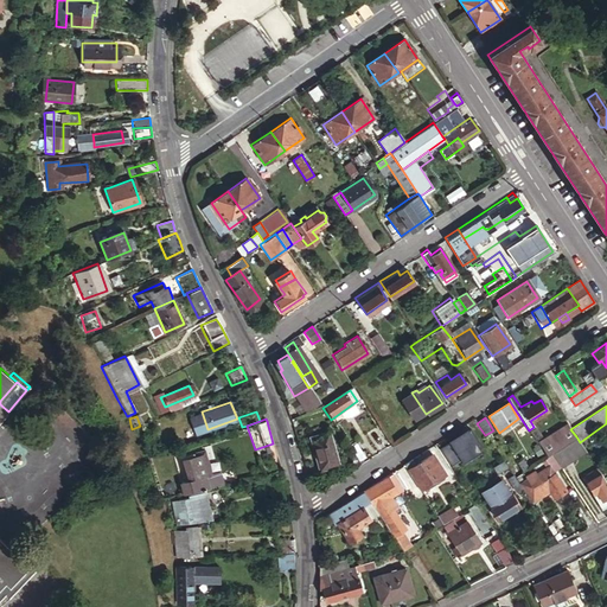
[(567,423),(537,443),(541,448),(547,458),(551,454),(576,436),(570,429),(570,428),(567,423)]
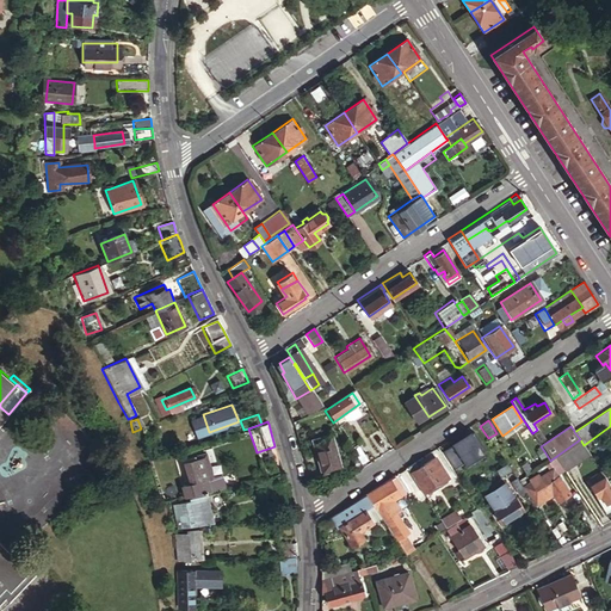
[(451,444),(443,449),(452,467),(481,452),(468,427),(448,438),(451,444)]
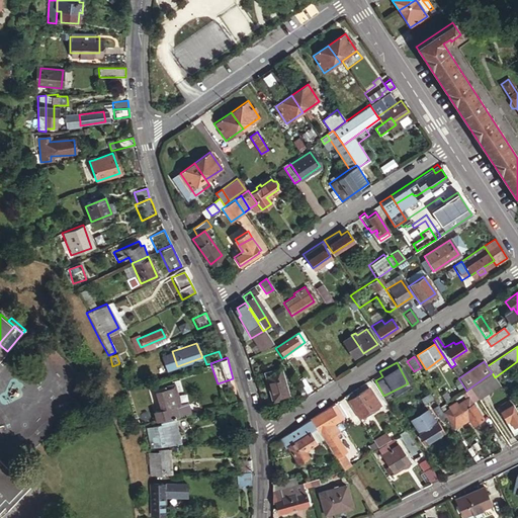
[(287,398),(279,370),(263,374),(271,403),(287,398)]
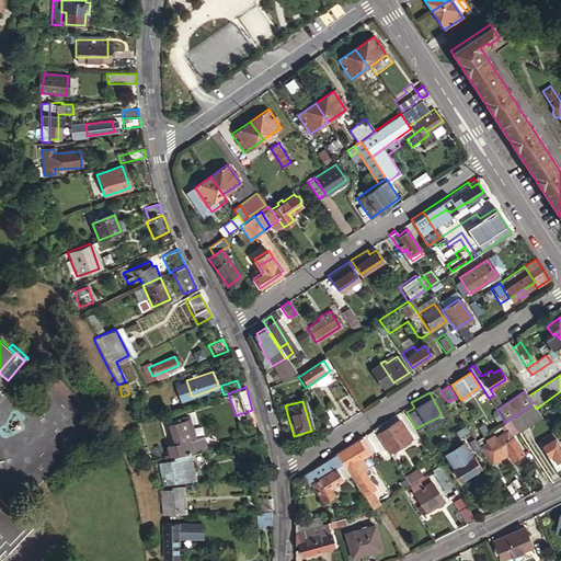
[(317,408),(331,428),(336,424),(322,403),(317,408)]
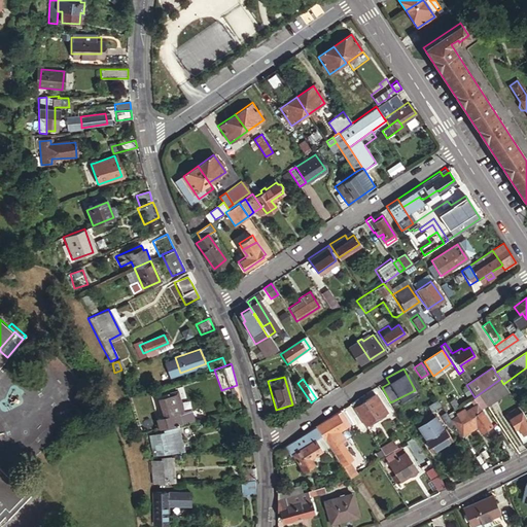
[(507,390),(503,384),(500,379),(479,394),(485,403),(486,406),(507,390)]
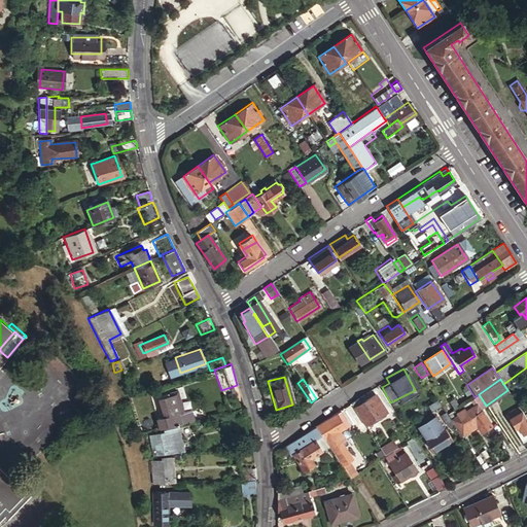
[(308,408),(313,405),(311,402),(297,383),(291,386),(301,400),(303,399),(308,408)]
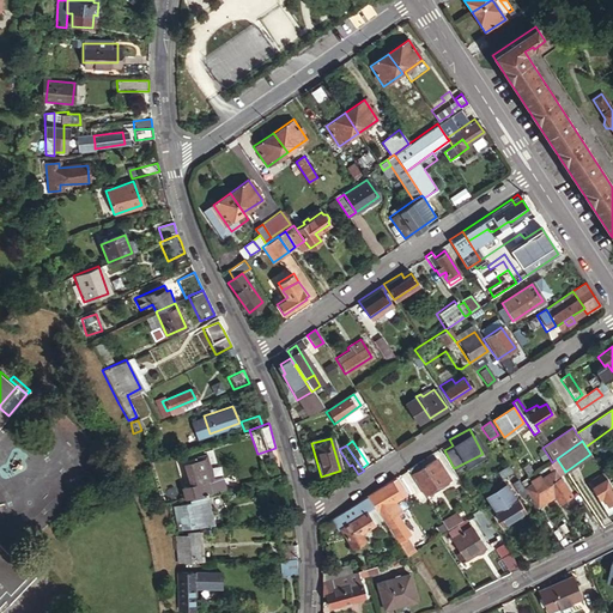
[(205,453),(183,460),(188,480),(190,489),(213,481),(211,473),(205,453)]
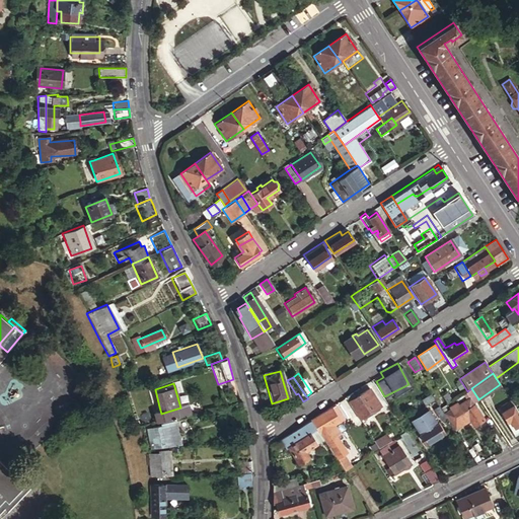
[(477,397),(471,388),(467,391),(461,394),(466,401),(467,403),(471,401),(477,397)]
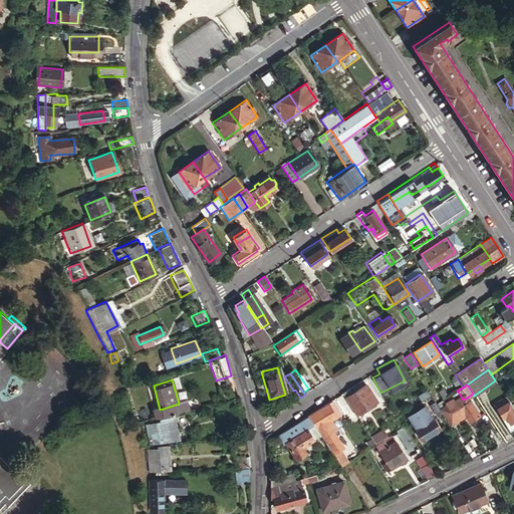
[(348,390),(341,395),(355,417),(376,403),(364,386),(351,395),(348,390)]
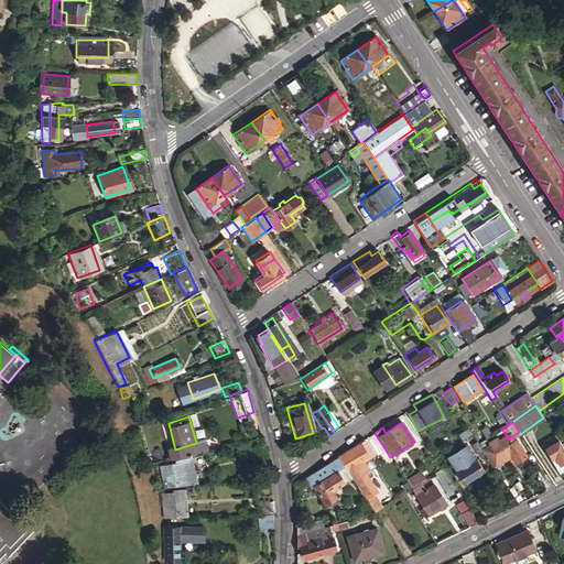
[(485,429),(480,432),(485,438),(489,435),(485,429)]
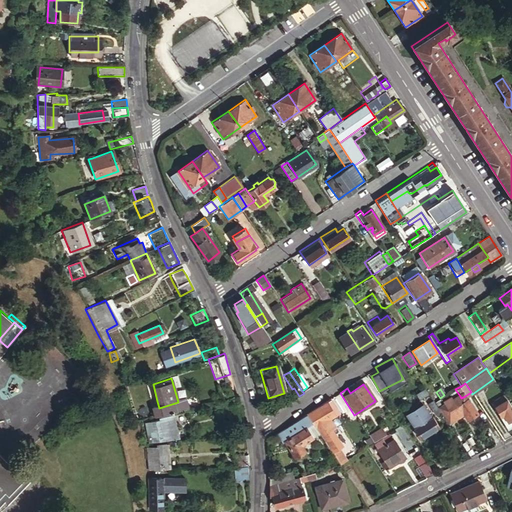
[(151,403),(154,415),(188,407),(184,393),(176,395),(178,402),(159,408),(157,401),(151,403)]
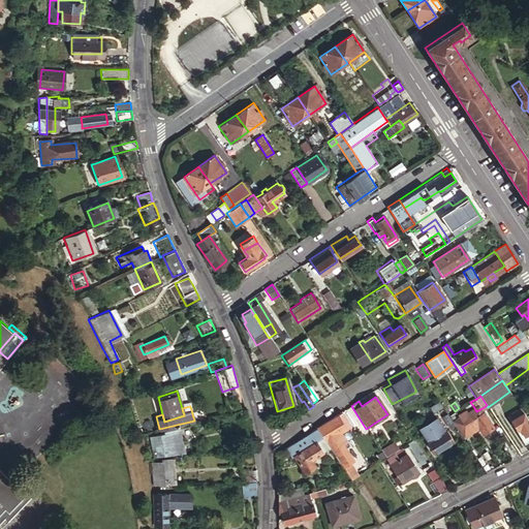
[(528,421),(520,407),(507,414),(517,428),(516,429),(523,441),(526,439),(528,441),(528,440),(528,421)]
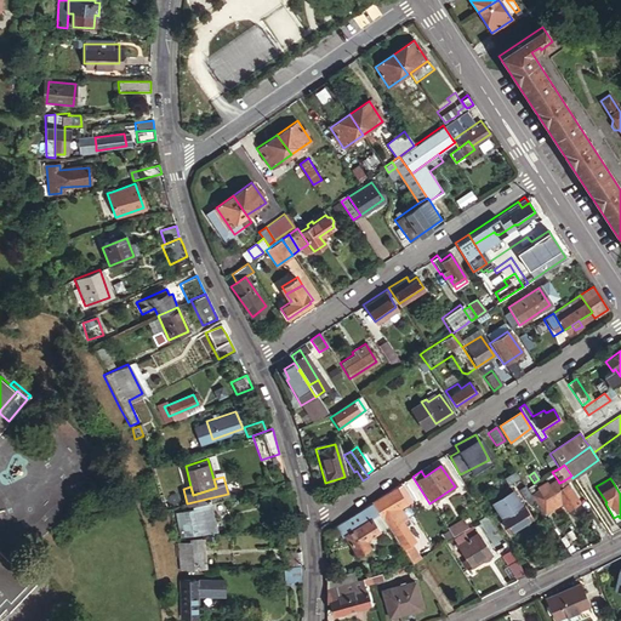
[(565,507),(576,500),(564,480),(559,483),(558,480),(548,488),(547,484),(537,490),(539,493),(534,496),(543,511),(560,500),(565,507)]
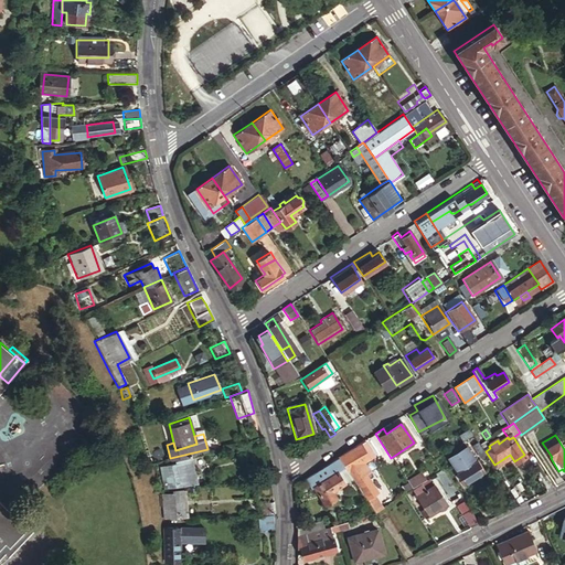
[(360,445),(338,459),(348,473),(354,483),(356,487),(360,492),(365,501),(376,493),(364,476),(369,473),(362,465),(368,461),(370,459),(366,455),(370,452),(364,443),(360,445)]
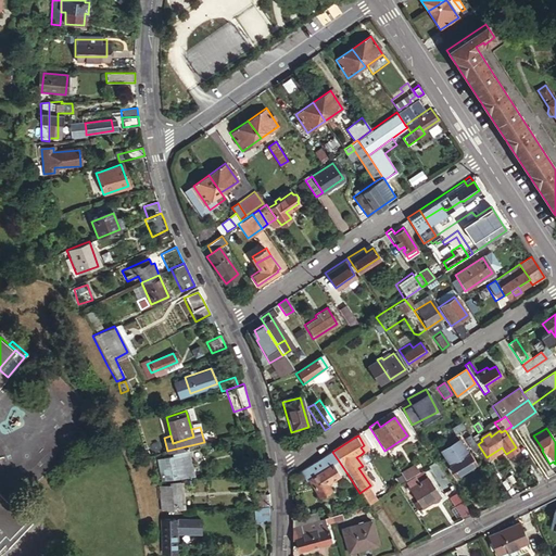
[(456,476),(476,463),(469,453),(468,454),(458,440),(441,451),(451,465),(450,466),(456,476)]
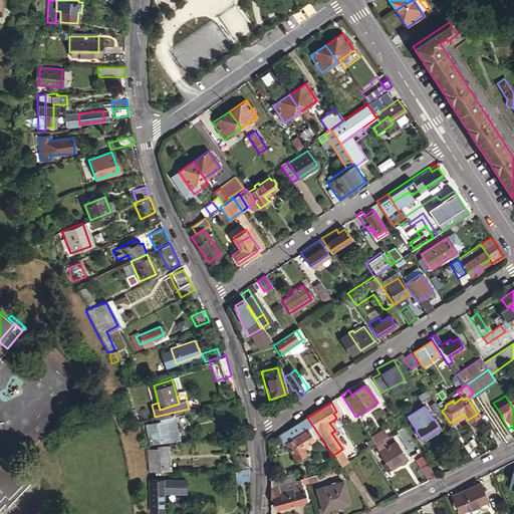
[(316,431),(307,418),(277,438),(283,447),(285,445),(295,461),(305,454),(301,448),(317,438),(319,442),(322,440),(316,431)]
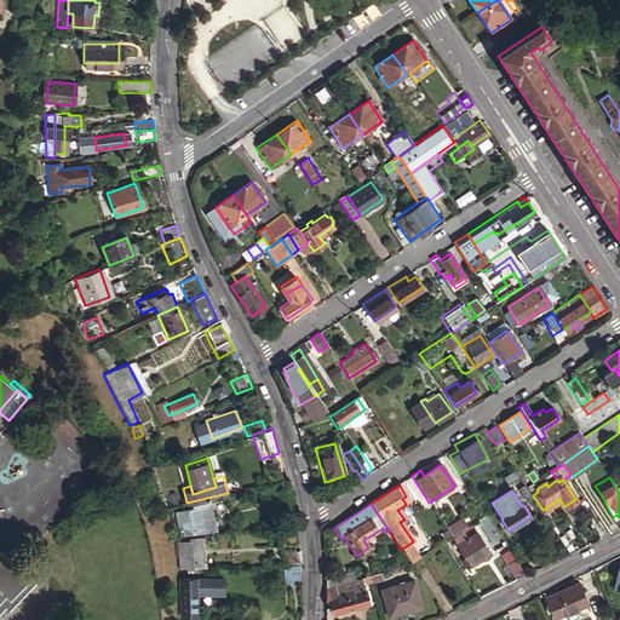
[(195,512),(178,516),(183,535),(199,532),(195,512)]
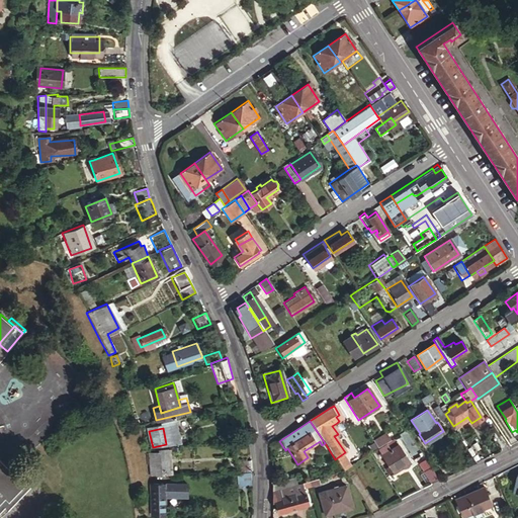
[(372,442),(376,448),(389,440),(384,434),(372,442)]
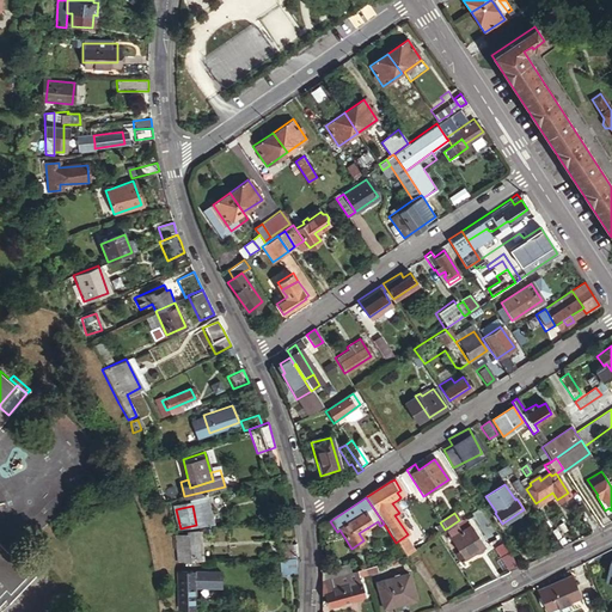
[(483,546),(469,526),(450,538),(458,552),(452,556),(457,563),(483,546)]
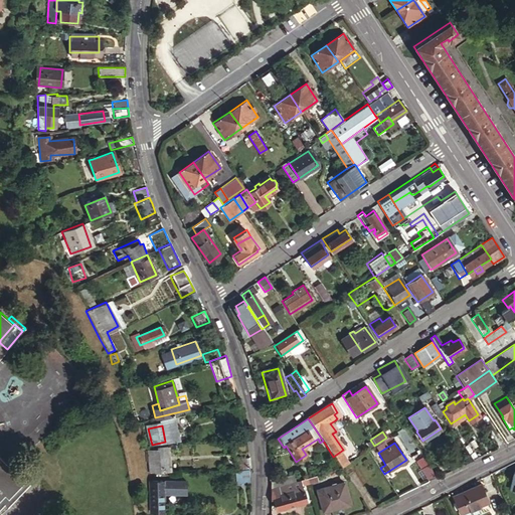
[(147,450),(150,472),(161,472),(166,472),(166,447),(157,447),(157,450),(147,450)]
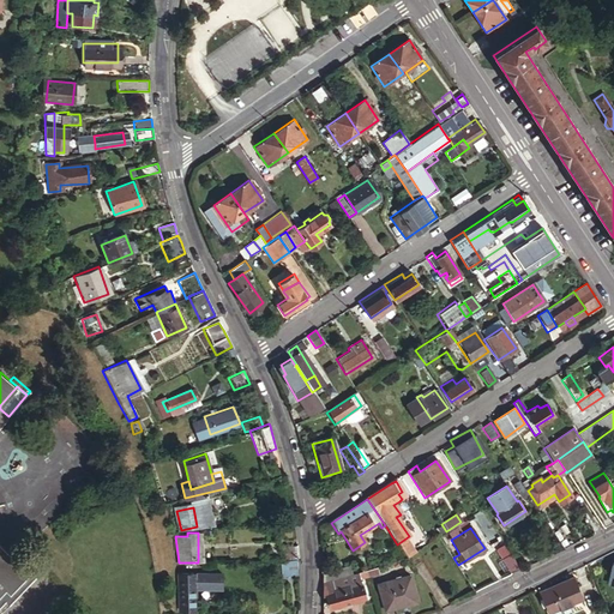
[(405,558),(413,553),(405,541),(398,546),(405,558)]
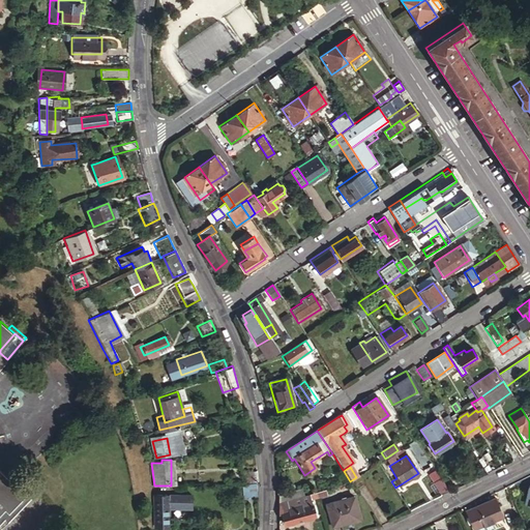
[(23,495),(19,491),(0,471),(0,509),(2,507),(6,511),(23,495)]
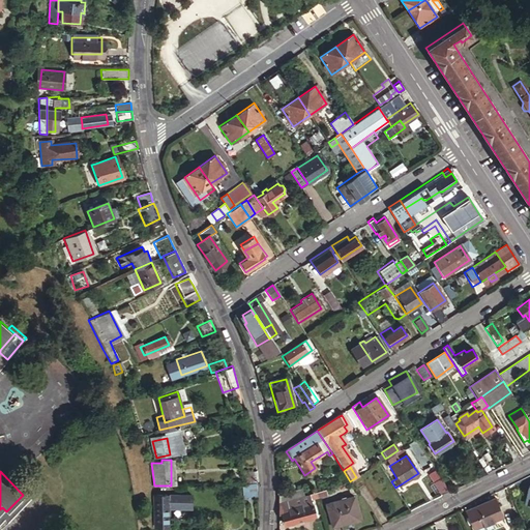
[(244,483),(259,483),(258,478),(258,475),(253,476),(252,472),(243,474),(244,483)]
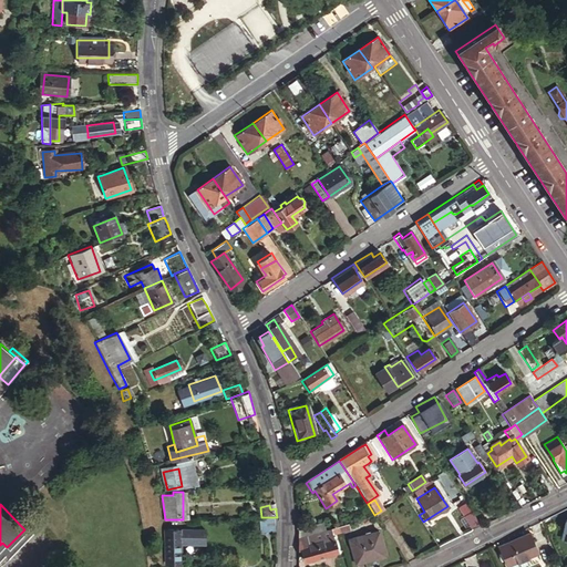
[(478,525),(470,512),(463,516),(472,529),(478,525)]
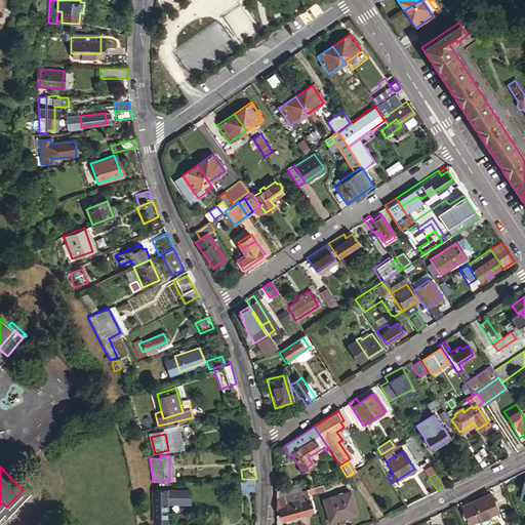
[(242,479),(243,492),(257,492),(256,487),(256,479),(242,479)]
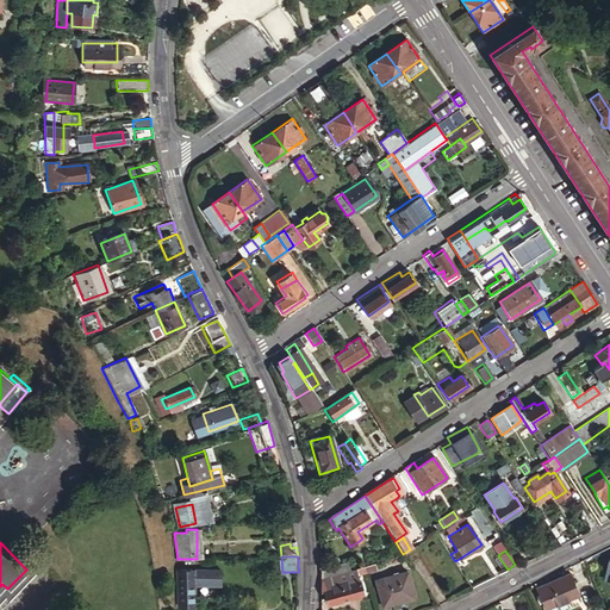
[(25,562),(22,565),(26,570),(7,589),(2,584),(0,586),(0,607),(35,572),(25,562)]
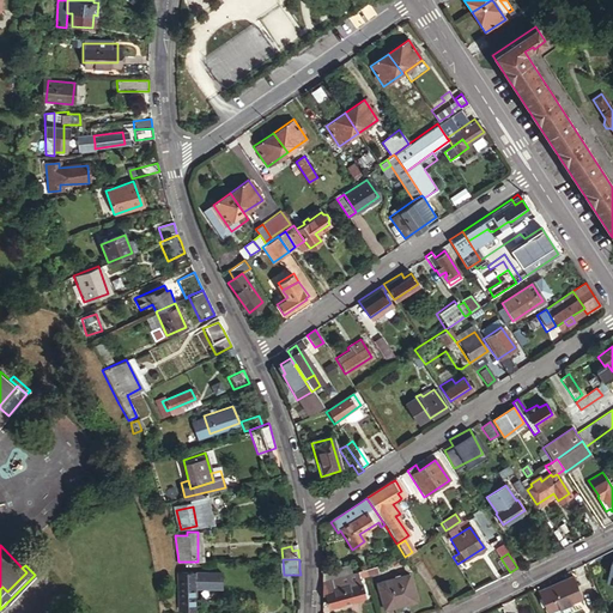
[(376,572),(375,566),(363,569),(365,576),(376,572)]
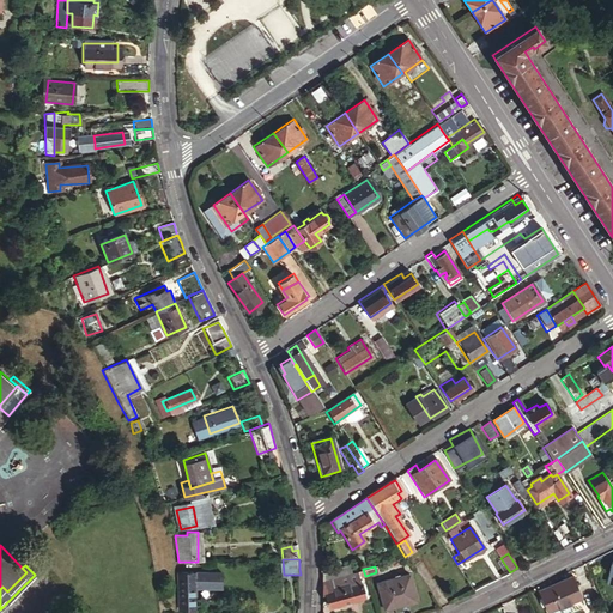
[(363,569),(321,582),(321,586),(321,589),(320,596),(323,595),(328,607),(364,596),(358,578),(363,577),(365,576),(363,569)]
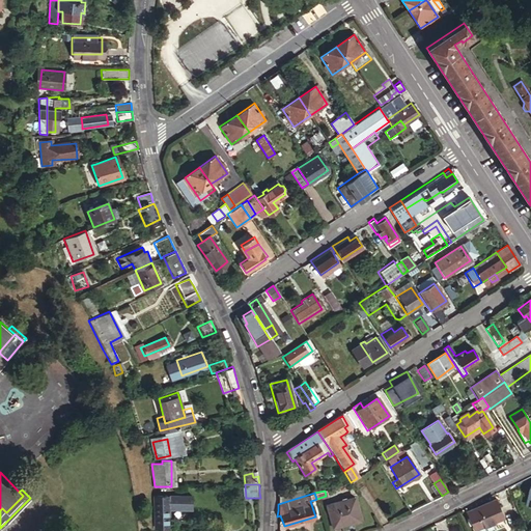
[(157,496),(157,501),(158,529),(170,529),(170,509),(195,509),(194,495),(157,496)]
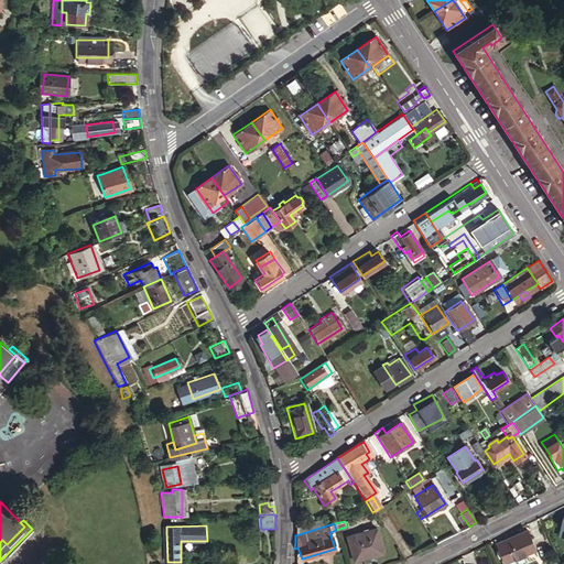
[(382,552),(376,528),(346,535),(353,561),(382,552)]
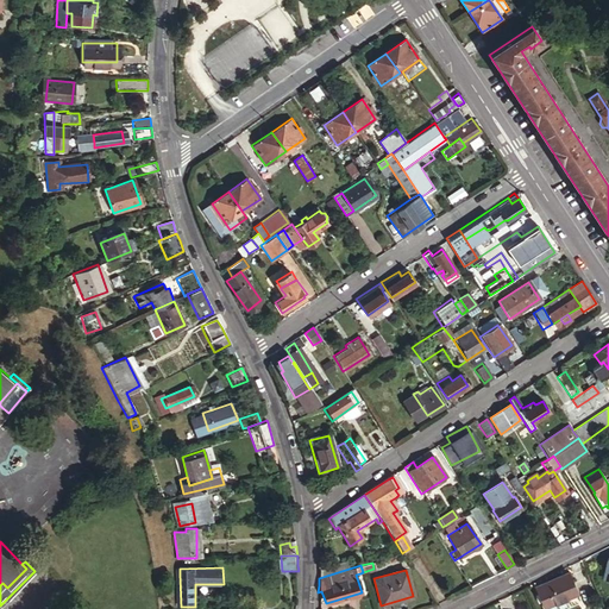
[(534,589),(542,608),(575,592),(565,573),(534,589)]
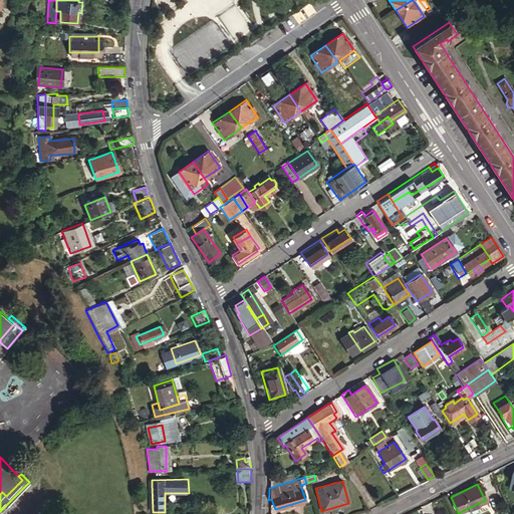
[(485,500),(458,513),(459,513),(477,513),(490,508),(485,500)]
